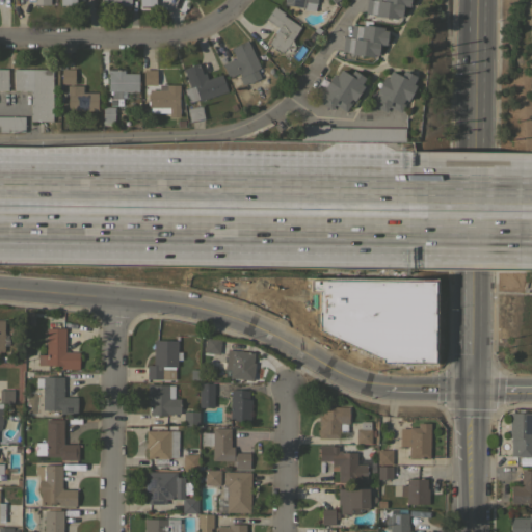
[(283,4),(283,0),(316,0),(316,3),(315,3),(314,11),(303,9),(303,7),(283,4)]
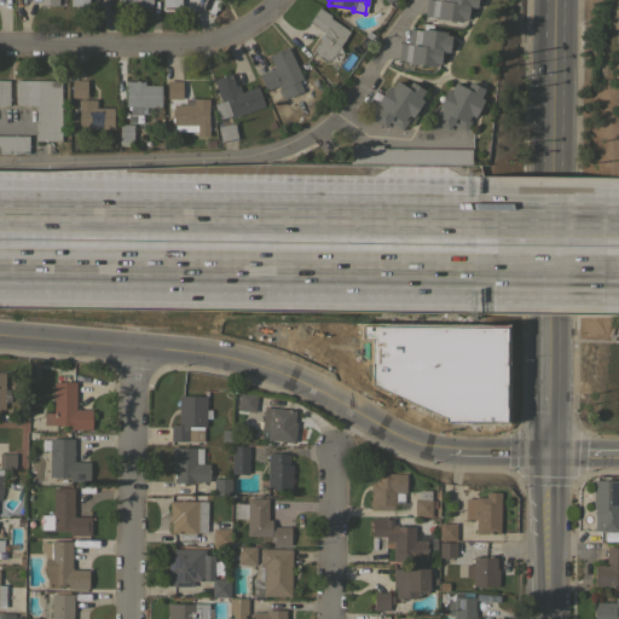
[(426,0),(478,0),(478,6),(470,6),(468,18),(461,18),(461,22),(435,18),(437,16),(424,15),(426,0)]
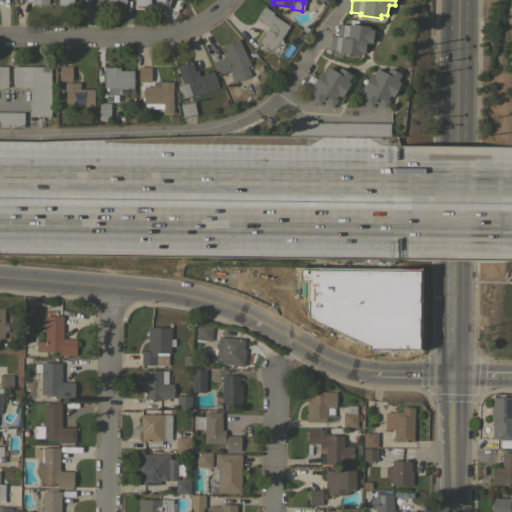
[(276,44),(276,43),(271,51),(258,42),(267,26),(255,18),(263,6),(273,12),(272,14),(289,25),(276,44)]
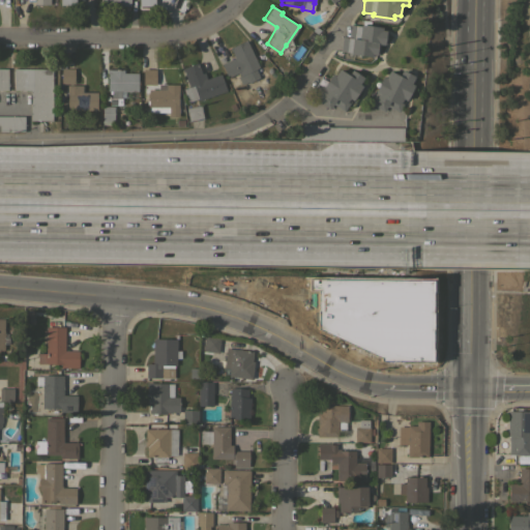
[(342,36),(348,37),(350,24),(360,26),(360,24),(362,24),(362,20),(370,21),(370,25),(381,27),(381,30),(385,30),(385,31),(387,31),(386,43),(379,42),(378,54),(371,53),(371,57),(350,54),(350,53),(340,51),(342,36)]
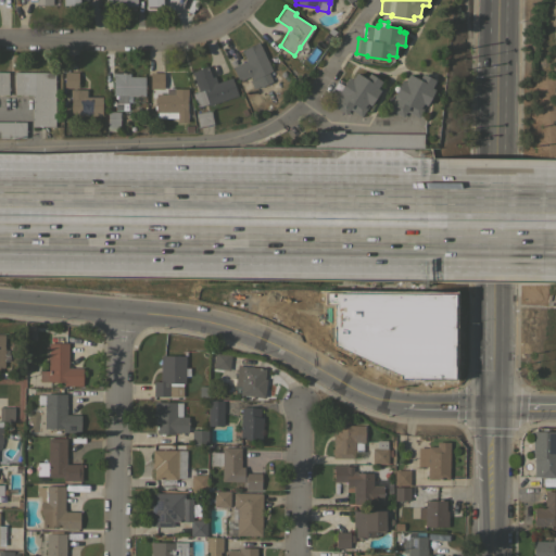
[(272,70),(267,72),(272,81),(260,87),(258,86),(253,88),(252,87),(245,90),(243,84),(250,80),(249,80),(251,79),(250,76),(238,80),(231,66),(245,60),(240,50),(257,41),(272,70)]
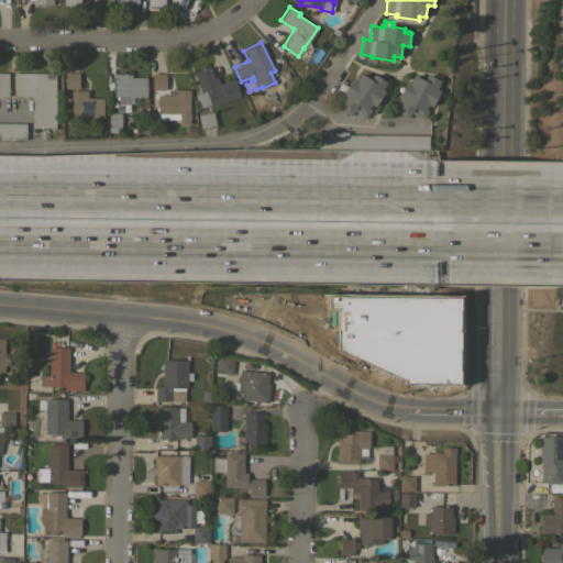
[(210,107),(210,105),(199,108),(194,95),(200,92),(194,73),(209,66),(213,77),(216,77),(219,84),(233,78),(240,96),(210,107)]
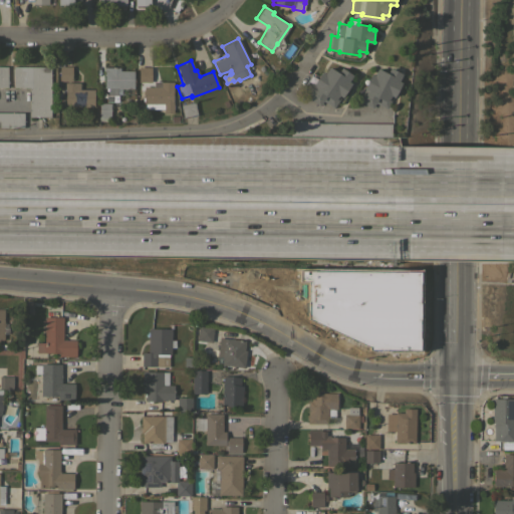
[(29,87),(13,87),(13,66),(50,66),(50,116),(29,116),(29,87)]
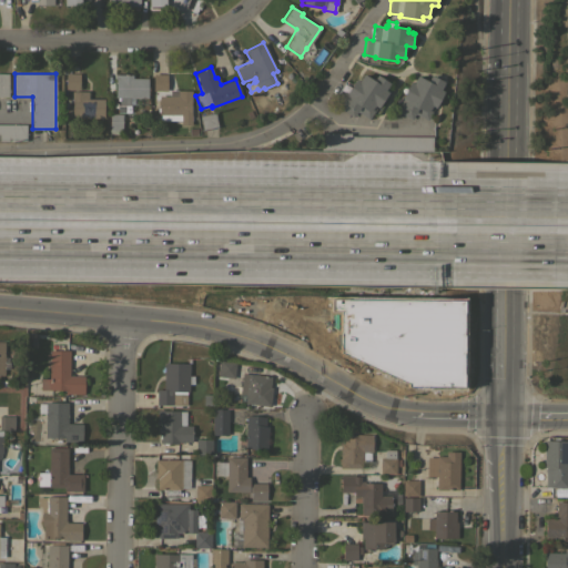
[(66,73),(79,73),(79,89),(66,89),(66,73)]
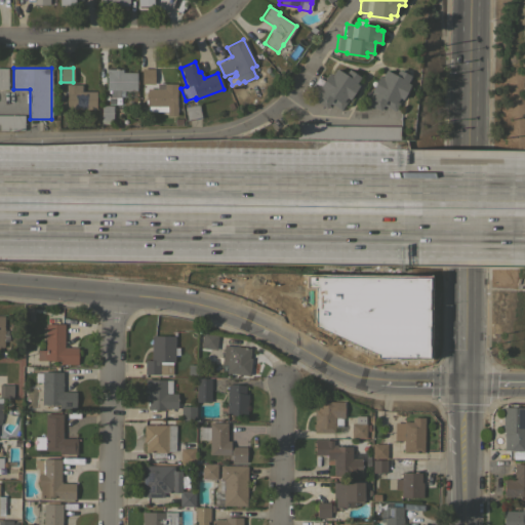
[(154,69),(154,84),(140,83),(142,68),(154,69)]
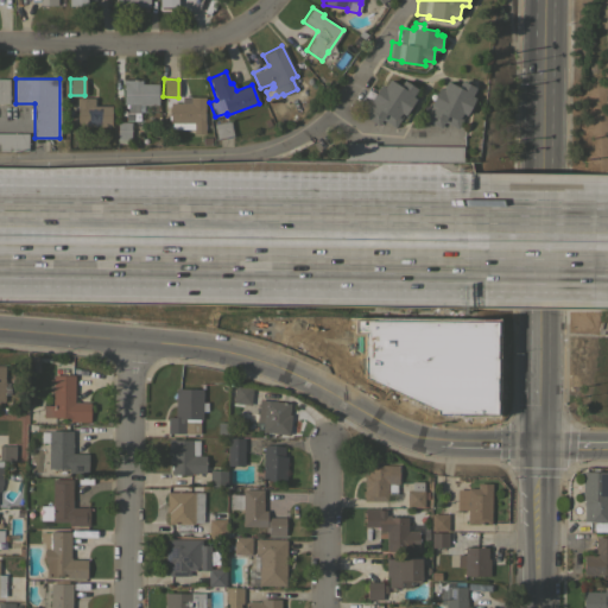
[(380,84),(384,87),(388,78),(399,86),(403,80),(416,89),(411,96),(415,99),(404,114),(403,114),(393,127),(381,119),(377,125),(362,115),(371,102),(369,101),(380,84)]
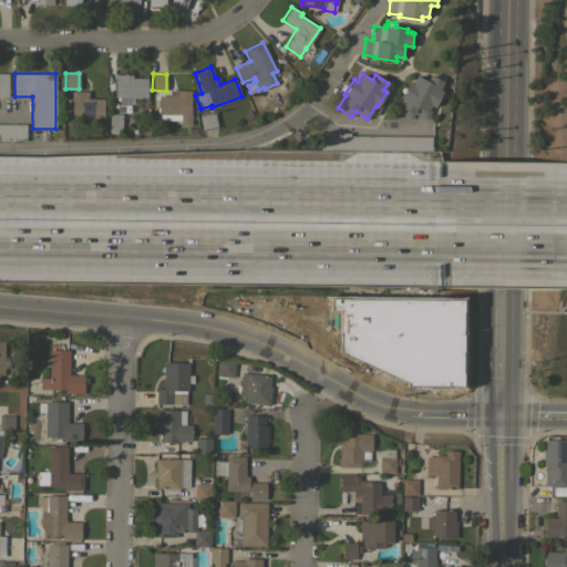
[(132,74),(132,78),(146,78),(146,98),(129,98),(129,105),(119,105),(119,98),(114,98),(114,80),(114,74),(132,74)]
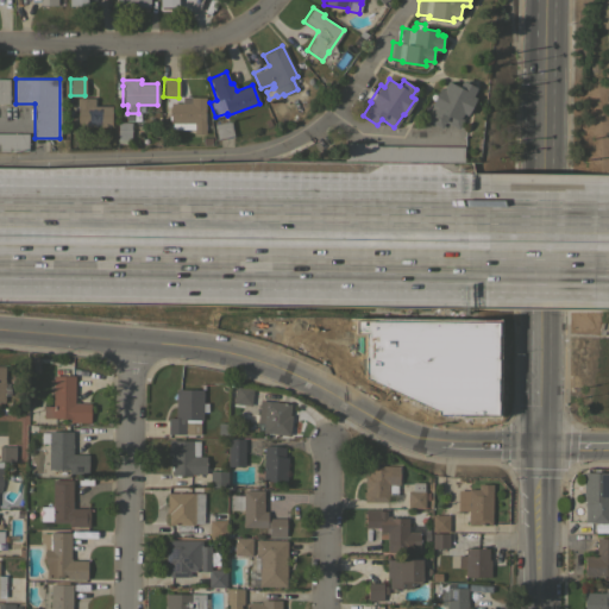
[(444,121),(441,127),(425,119),(432,105),(431,105),(439,87),(443,89),(447,81),(458,87),(462,81),(475,87),(471,95),(475,98),(466,114),(464,114),(457,127),(444,121)]
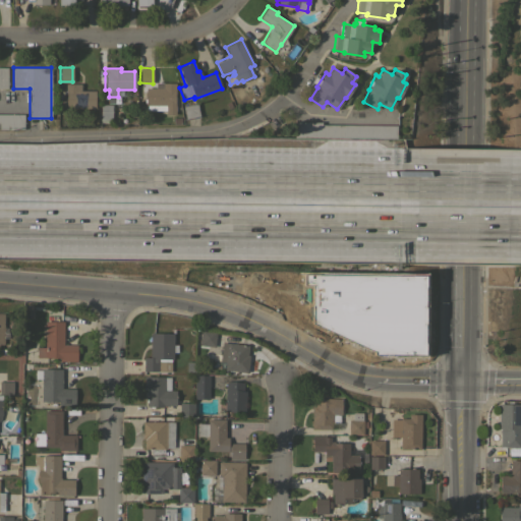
[(162,88),(162,82),(175,82),(175,91),(175,94),(174,94),(174,97),(176,97),(176,104),(175,104),(175,106),(176,106),(176,111),(175,111),(175,115),(165,115),(165,110),(147,110),(147,105),(146,105),(146,102),(145,102),(145,99),(146,99),(146,97),(143,97),(143,92),(146,92),(146,88),(162,88)]
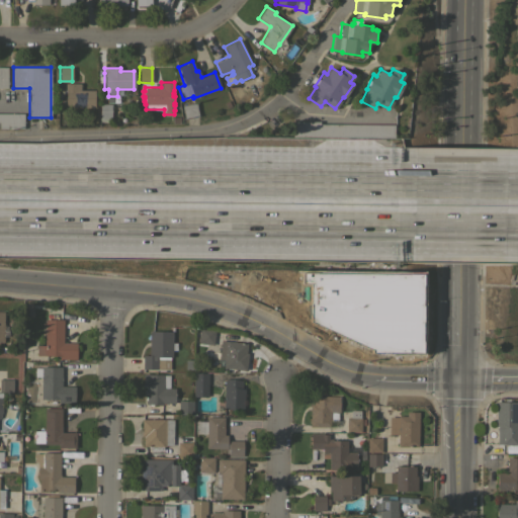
[(66,107),(66,92),(65,92),(65,83),(80,83),(80,89),(94,90),(94,107),(66,107)]
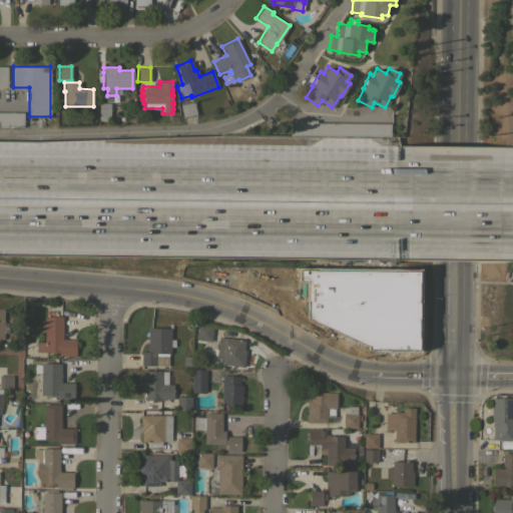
[(193,101),(196,115),(182,118),(180,104),(193,101)]
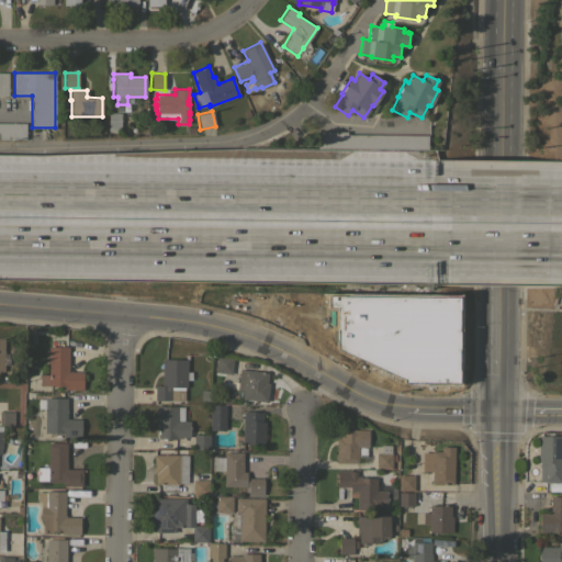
[(121,113),(121,130),(108,130),(108,113),(121,113)]
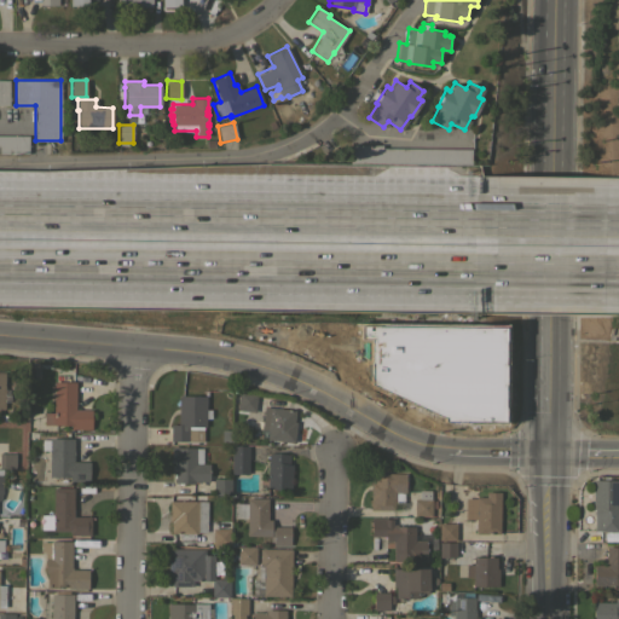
[(0,136),(28,136),(28,154),(0,154),(0,136)]
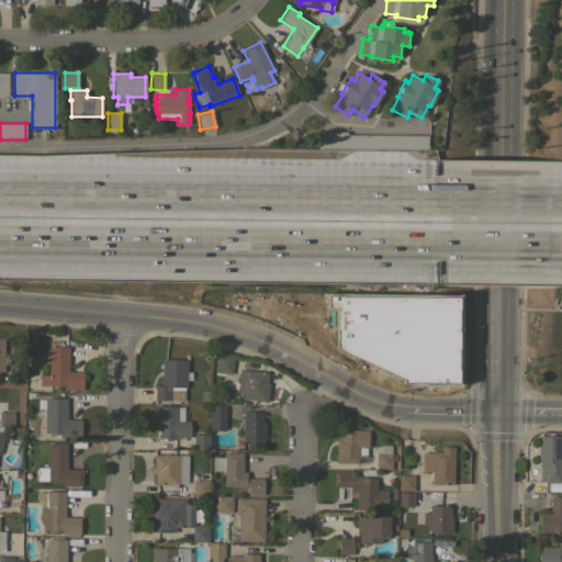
[(68,372),(82,372),(82,390),(64,390),(64,385),(40,385),(40,374),(48,374),(48,346),(68,347),(68,372)]
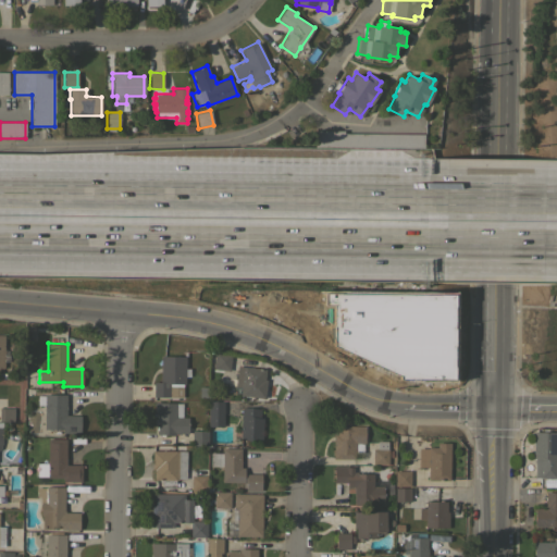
[(213,369),(214,353),(231,354),(229,370),(213,369)]
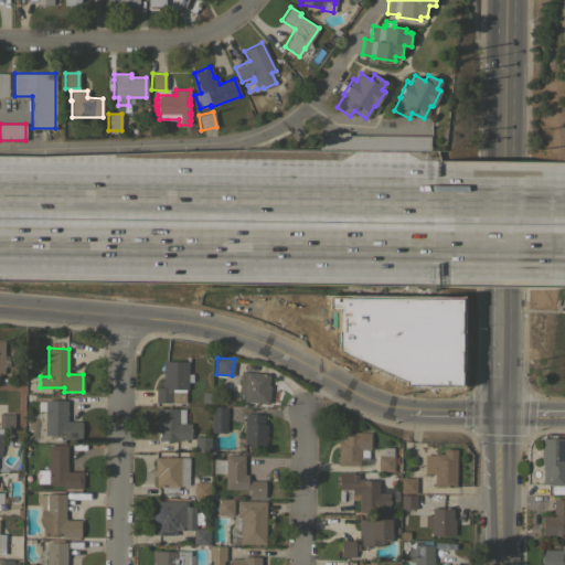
[(188,362),(188,364),(189,364),(189,370),(188,370),(188,390),(185,390),(184,403),(155,402),(156,387),(162,387),(162,370),(161,370),(161,364),(162,364),(162,361),(188,362)]
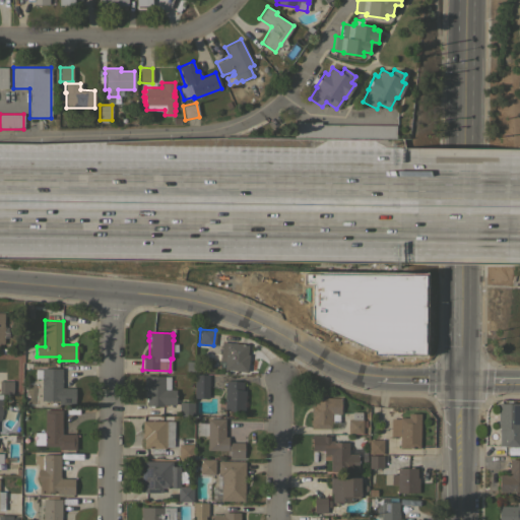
[(223,369),(224,363),(218,362),(221,341),(248,344),(247,354),(249,354),(247,372),(223,369)]
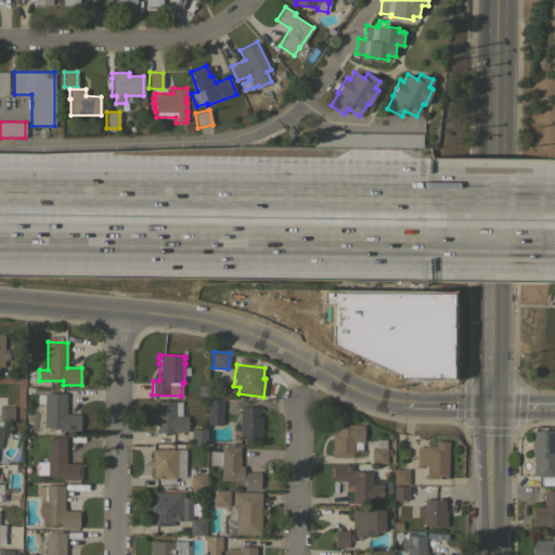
[(66,414),(80,414),(79,431),(62,431),(62,428),(43,428),(43,403),(37,403),(37,394),(43,394),(43,392),(66,392),(66,414)]
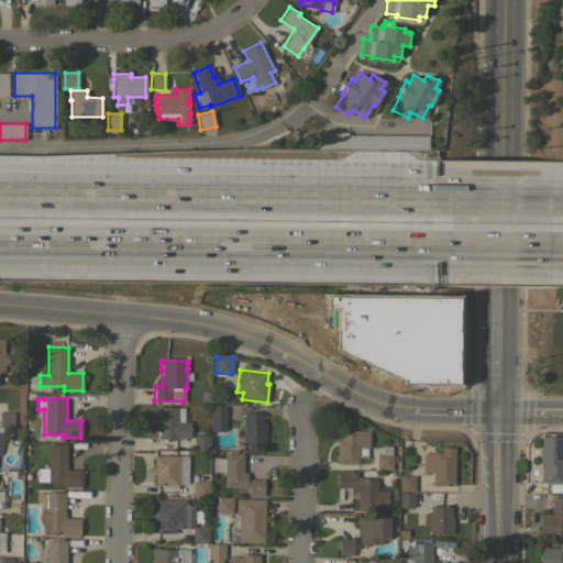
[(210,405),(225,406),(225,407),(227,407),(227,418),(225,418),(225,431),(209,431),(210,405)]
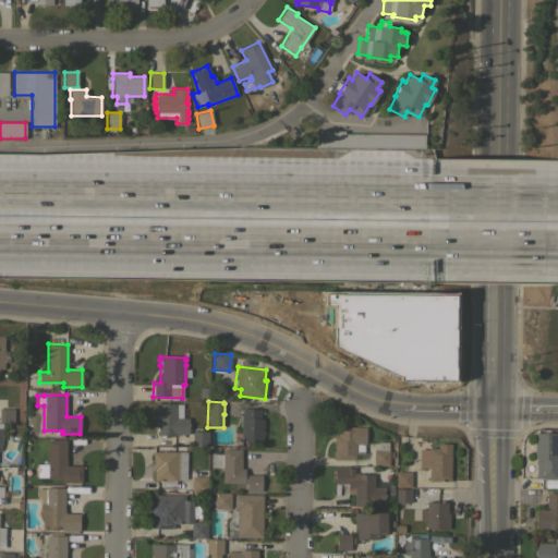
[(182,417),(189,417),(189,434),(176,434),(176,435),(157,435),(157,424),(156,424),(156,416),(154,416),(154,402),(158,402),(158,403),(176,403),(182,403),(182,417)]
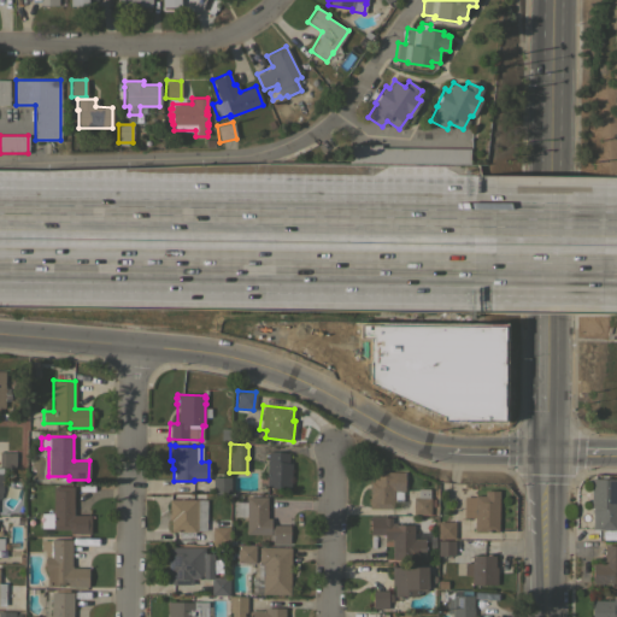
[(0,452),(15,452),(15,466),(0,466),(0,452)]
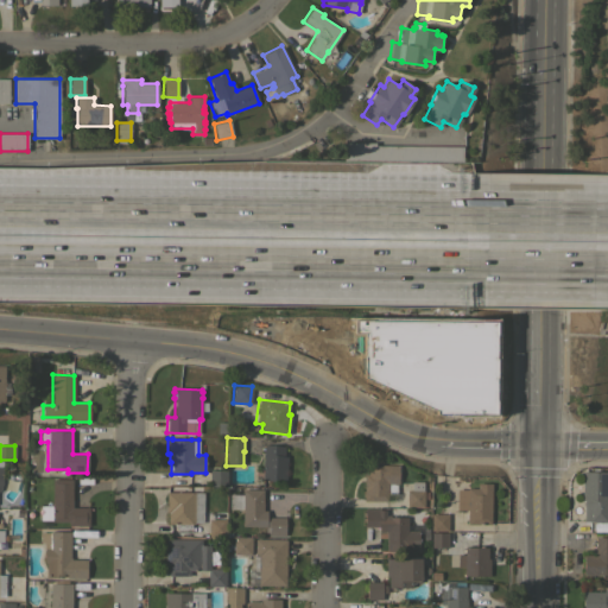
[(264,445),(284,447),(283,456),(286,456),(285,481),(261,480),(264,445)]
